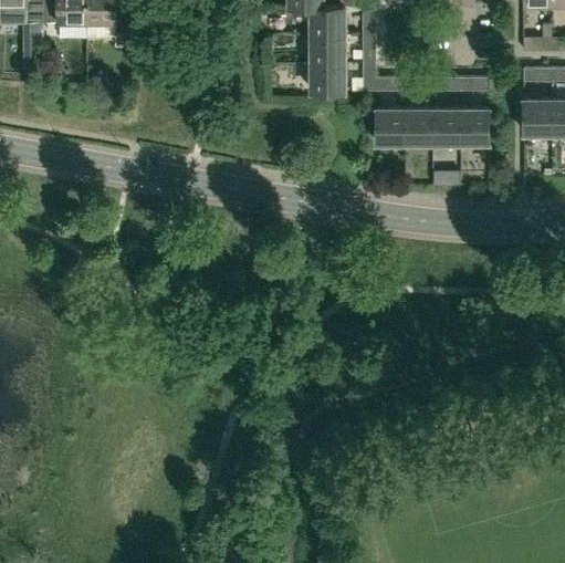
[(0,23),(43,23),(42,0),(0,0),(0,23)]
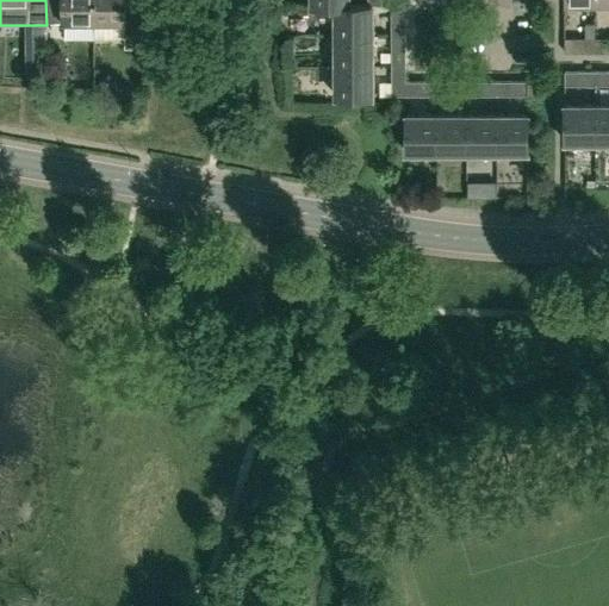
[(45,0),(47,25),(93,24),(93,0),(45,0)]
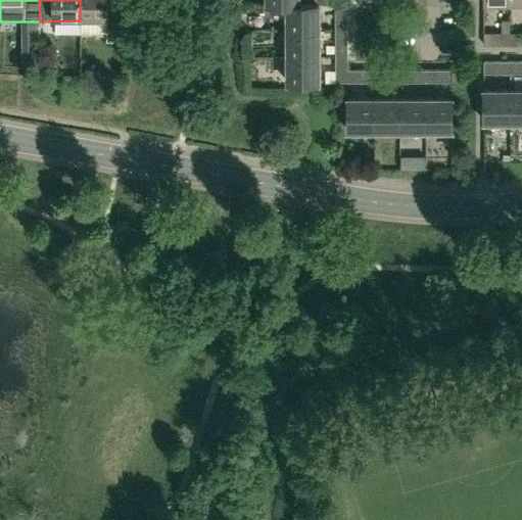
[(80,0),(80,20),(80,36),(106,36),(106,44),(122,43),(121,11),(107,11),(107,0),(80,0)]
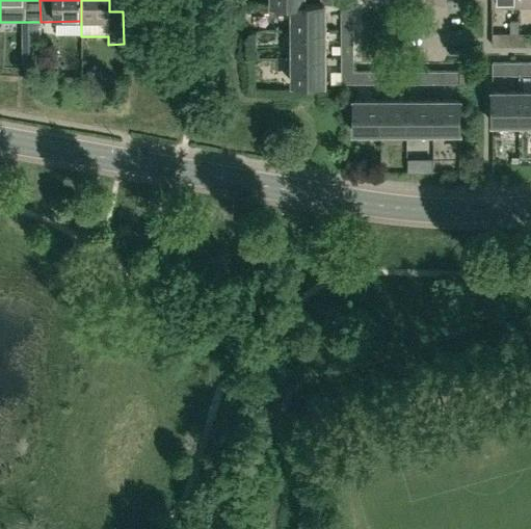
[(291,32),(323,32),(323,7),(323,6),(320,6),(302,6),(291,6),(291,7),(291,21),(291,32)]
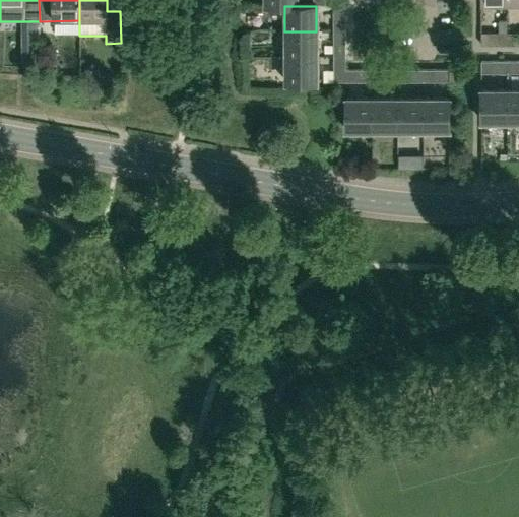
[(332,33),(344,33),(344,7),(332,6),(332,33)]
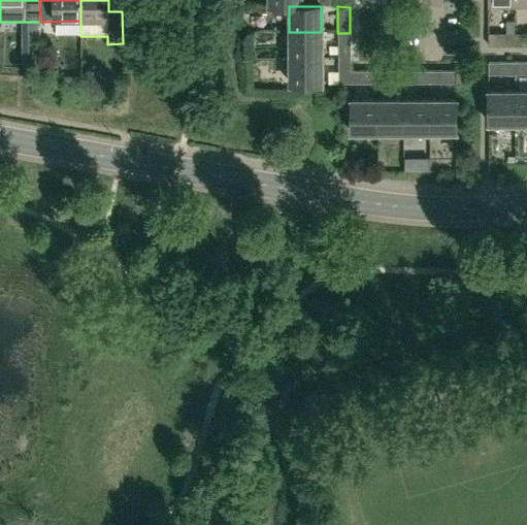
[(515,48),(515,35),(514,35),(514,24),(505,24),(505,35),(488,35),(488,48),(515,48)]
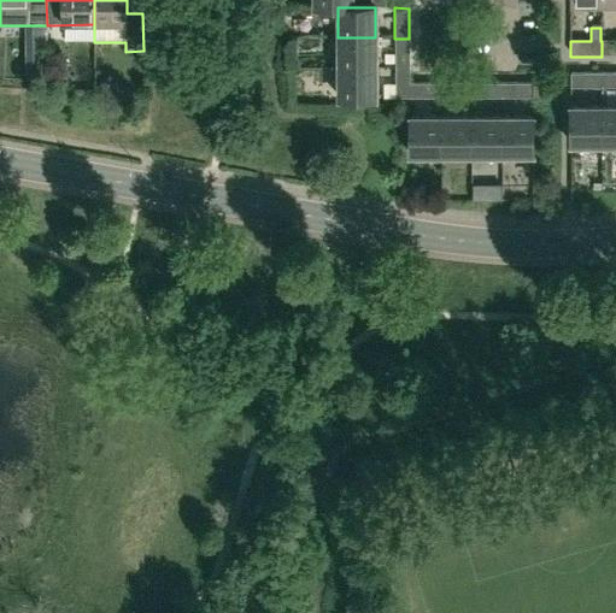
[(375,69),(375,37),(338,37),(338,69),(375,69)]
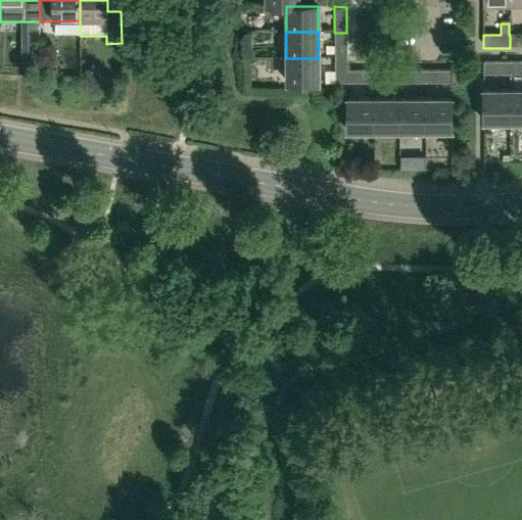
[(334,58),(346,58),(346,33),(334,33),(334,58)]
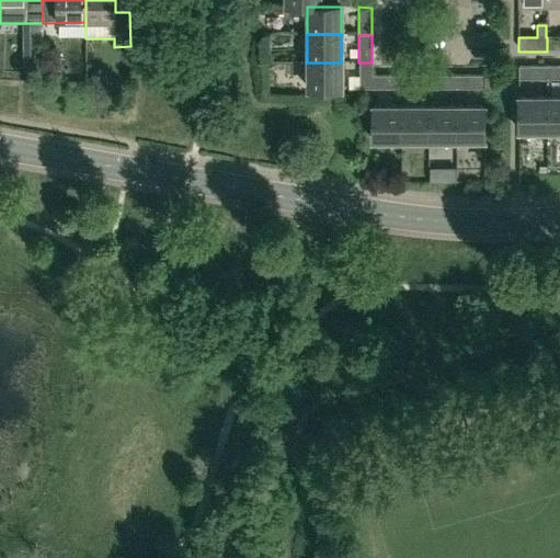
[(559,50),(559,37),(547,37),(547,52),(559,50)]
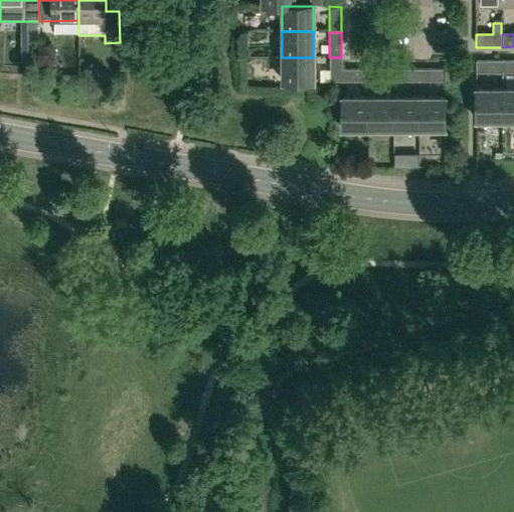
[(313,57),(282,57),(282,83),(313,83),(313,57)]
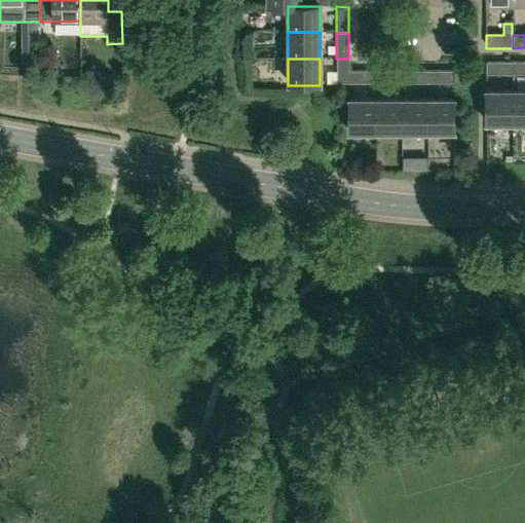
[(348,85),(349,73),(348,59),(336,59),(336,75),(327,75),(327,85),(336,85),(348,85)]
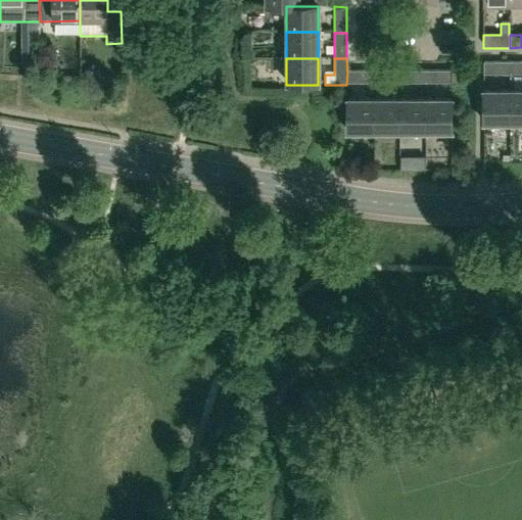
[(509,77),(521,76),(521,63),(510,64),(509,77)]
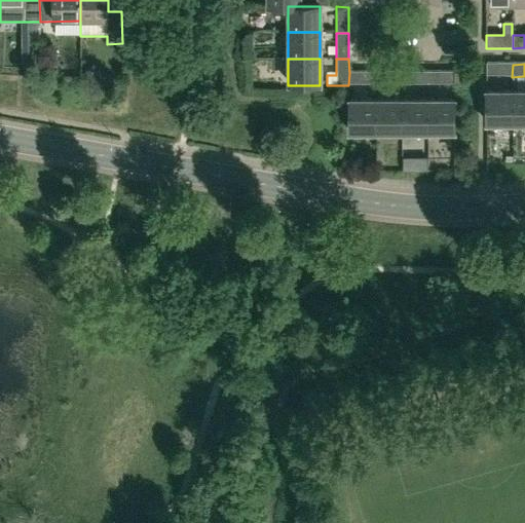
[(486,77),(512,77),(513,65),(486,65),(486,77)]
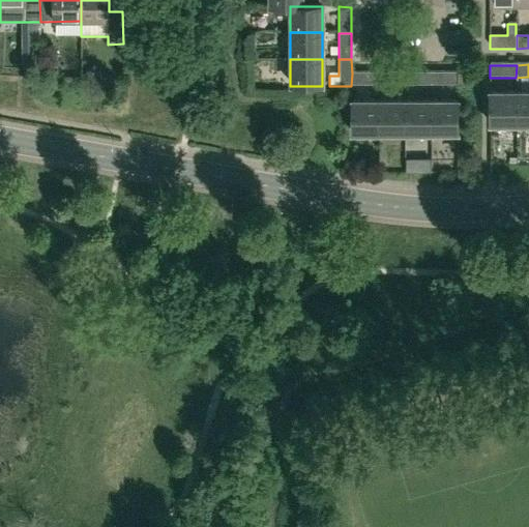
[(379,86),(379,74),(352,74),(351,86),(379,86)]
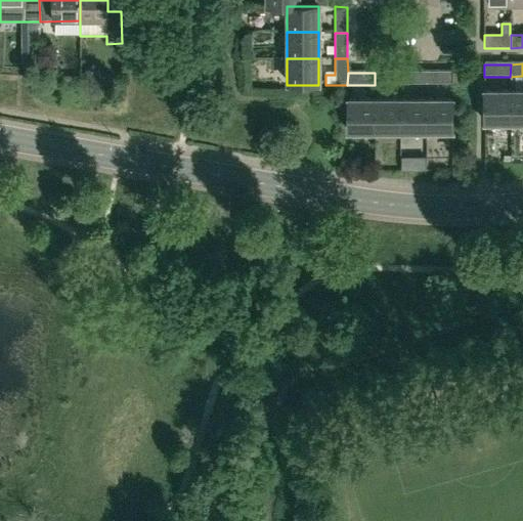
[(399,85),(399,73),(375,73),(375,85),(399,85)]
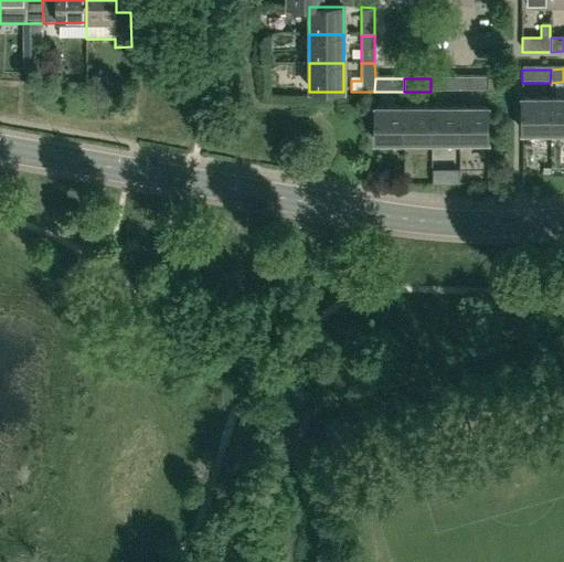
[(461,92),(461,78),(431,78),(431,92),(461,92)]
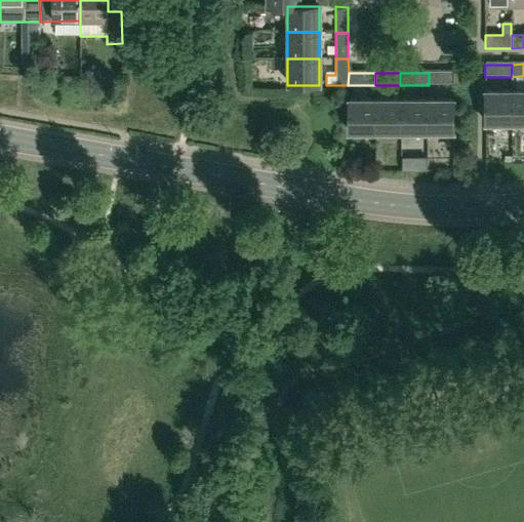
[(429,73),(429,85),(452,85),(452,73),(429,73)]
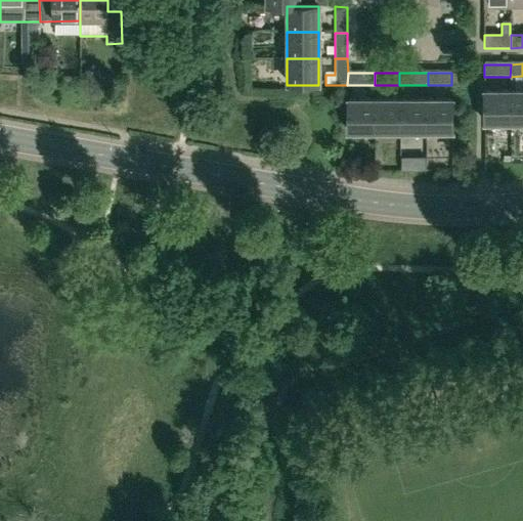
[(451,73),(451,85),(466,85),(466,82),(466,73),(451,73)]
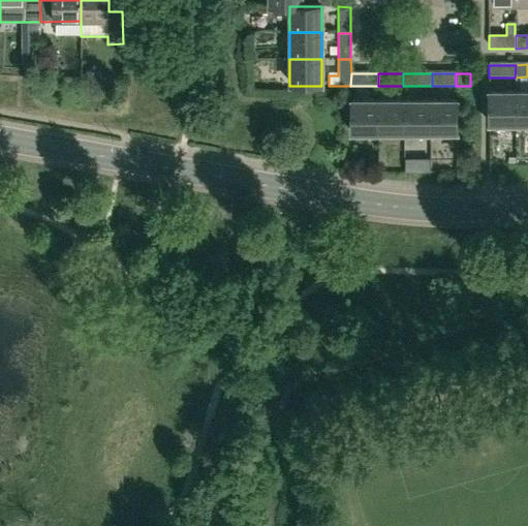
[(515,126),(515,93),(489,93),(489,126),(515,126)]
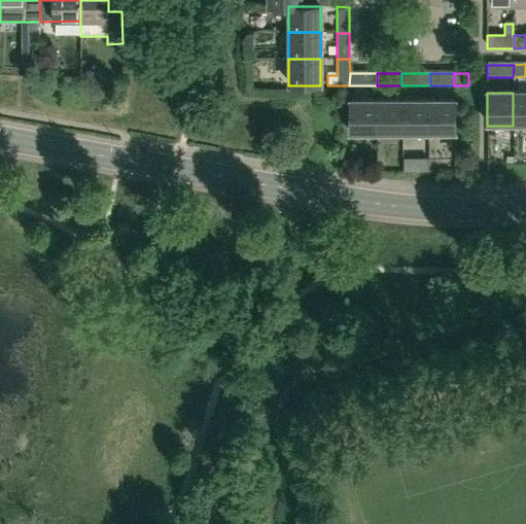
[(525,125),(525,93),(513,93),(513,126),(525,125)]
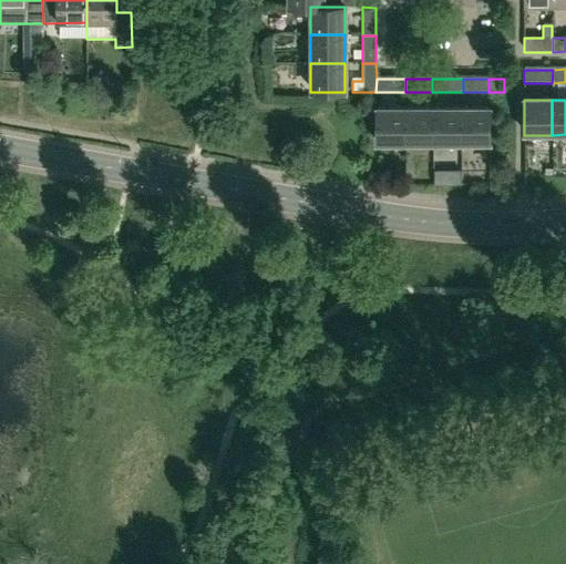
[(376,144),(404,144),(404,110),(376,110),(376,144)]
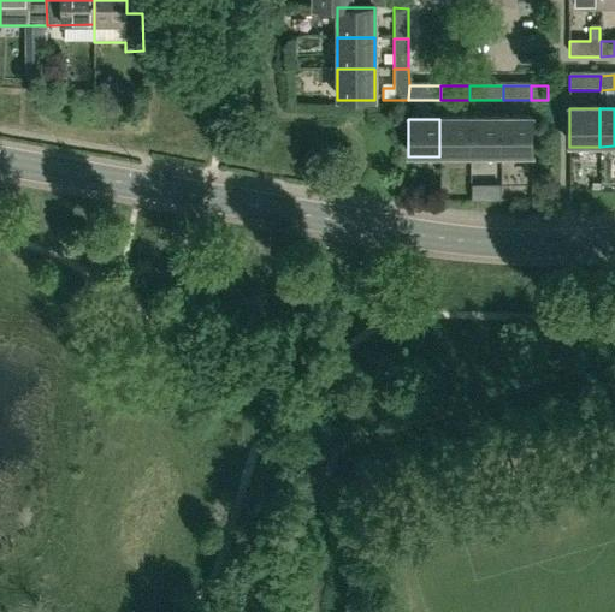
[(439,156),(469,155),(469,119),(439,119),(439,156)]
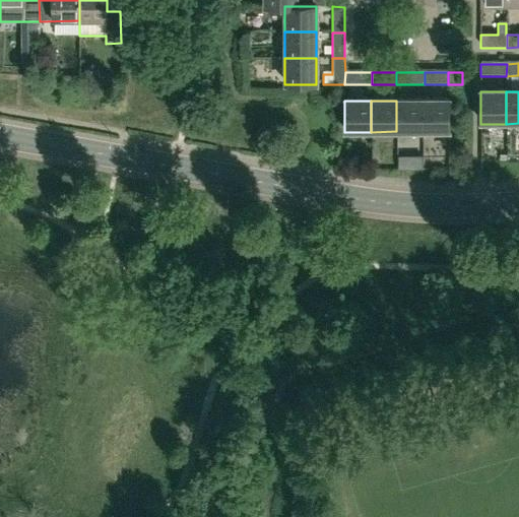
[(396,131),(422,131),(422,101),(396,101),(396,131)]
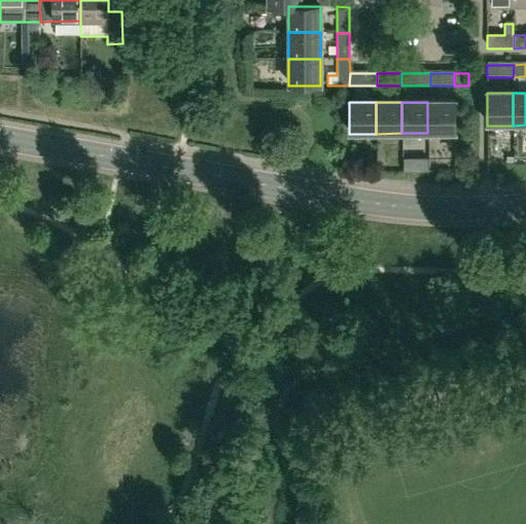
[(427,102),(427,133),(454,133),(454,102),(427,102)]
